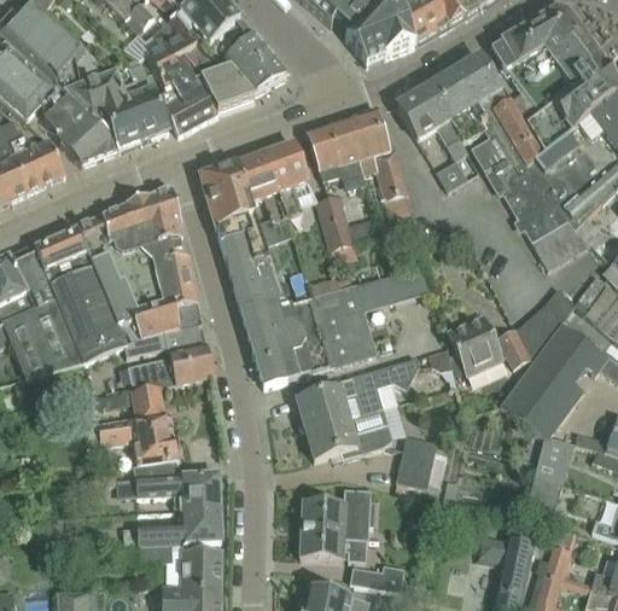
[(44,9),(36,0),(24,0),(0,27),(0,33),(6,39),(5,39),(60,91),(69,99),(117,143),(120,150),(141,141),(121,89),(138,82),(136,80),(134,81),(129,68),(114,74),(44,9)]
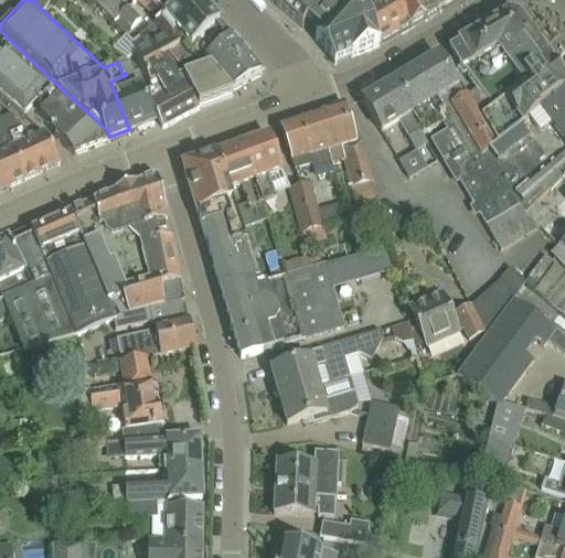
[(97,0),(114,17),(126,3),(128,4),(129,2),(127,0),(97,0)]
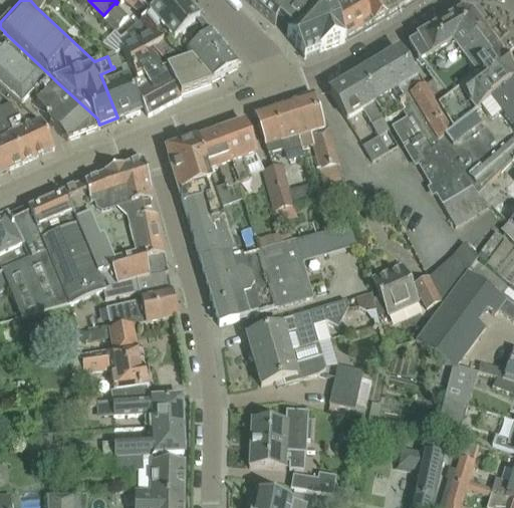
[(159,0),(151,8),(142,15),(126,29),(132,39),(154,28),(159,34),(159,33),(167,27),(175,37),(199,17),(198,15),(199,15),(193,7),(187,0),(159,0)]
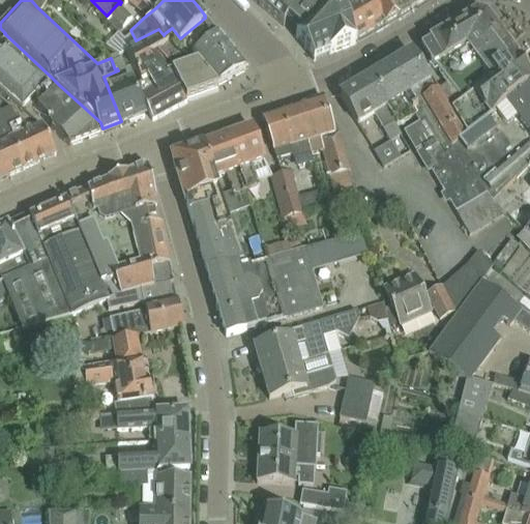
[(135,0),(144,7),(149,2),(155,8),(164,0),(135,0)]
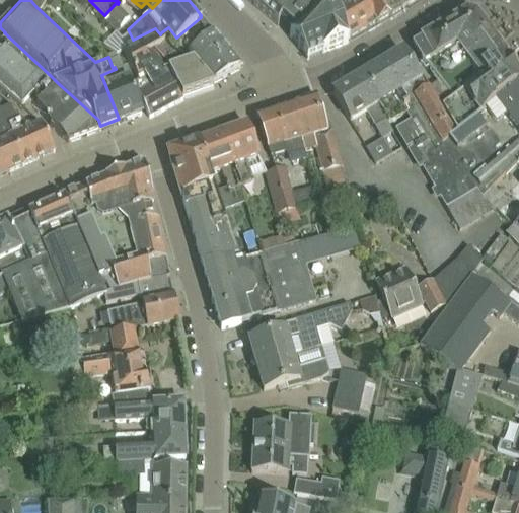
[(354,34),(335,0),(254,0),(277,19),(281,16),(292,26),(289,29),(289,30),(298,41),(307,54),(350,37),(354,34)]
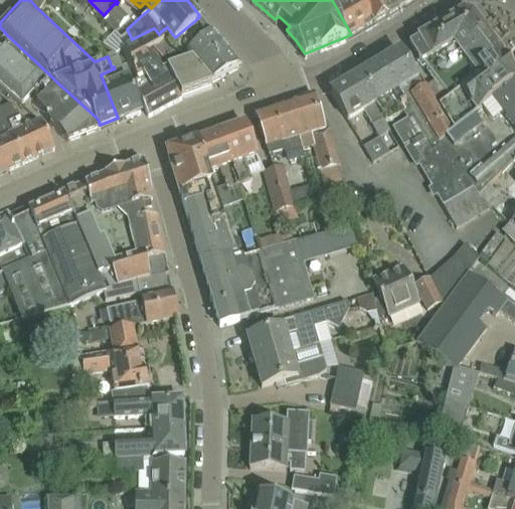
[(332,0),(351,34),(387,14),(401,5),(398,0),(332,0)]
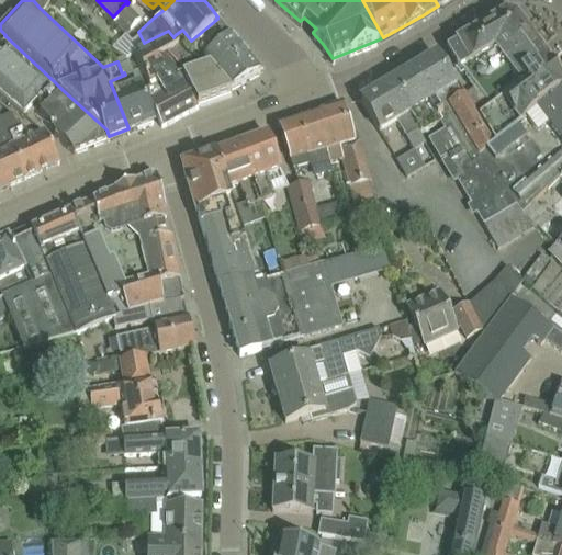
[(141,13),(128,2),(127,4),(125,3),(113,17),(126,30),(141,13)]
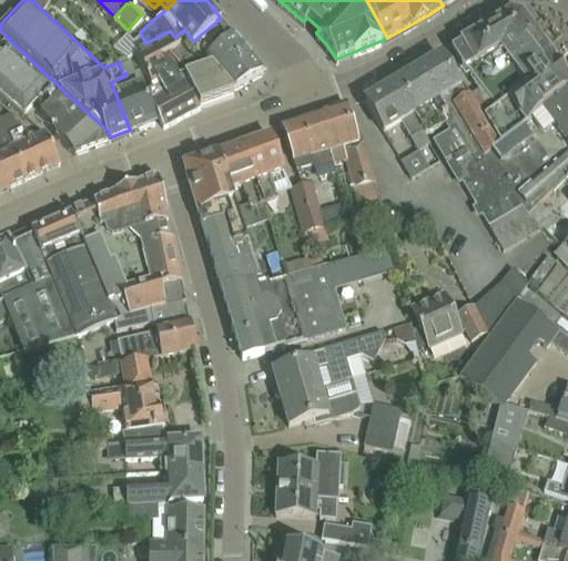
[(510,9),(450,46),(464,67),(466,65),(479,83),(469,91),(483,113),(520,85),(527,81),(521,74),(531,67),(535,71),(554,57),(520,11),(510,9)]
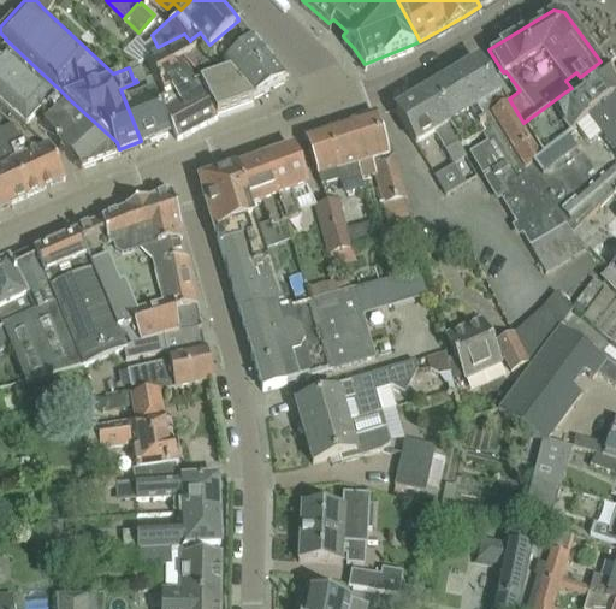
[(288,75),(241,18),(238,21),(209,45),(201,52),(208,58),(227,72),(235,74),(252,95),(288,75)]
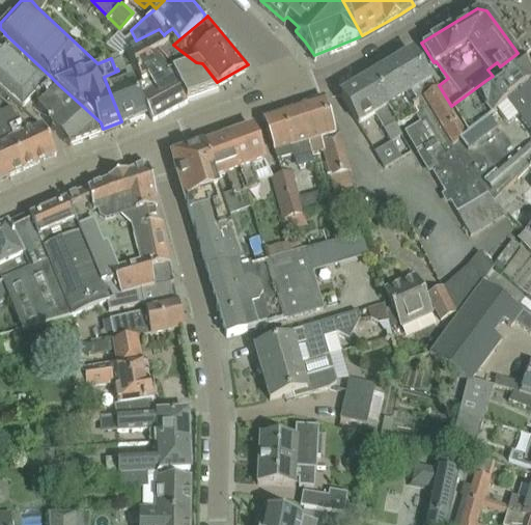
[(187,98),(187,97),(174,74),(171,76),(161,65),(165,62),(162,58),(158,61),(151,55),(168,42),(164,35),(159,29),(136,40),(126,46),(141,77),(137,79),(143,90),(140,92),(152,115),(187,98)]
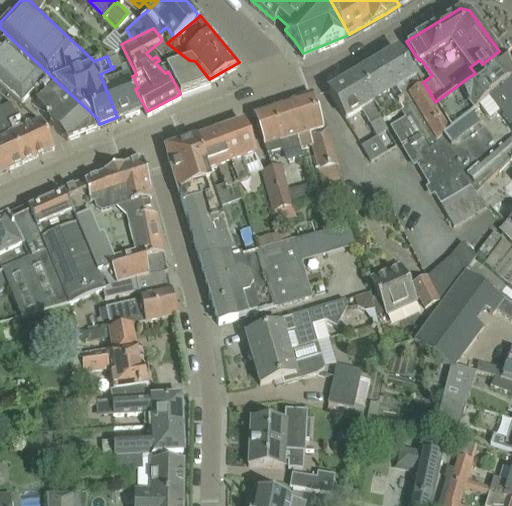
[(0,79),(21,98),(33,85),(43,96),(35,103),(46,115),(45,116),(53,124),(54,123),(67,136),(98,124),(99,124),(97,118),(57,82),(50,75),(4,32),(0,36),(0,79)]
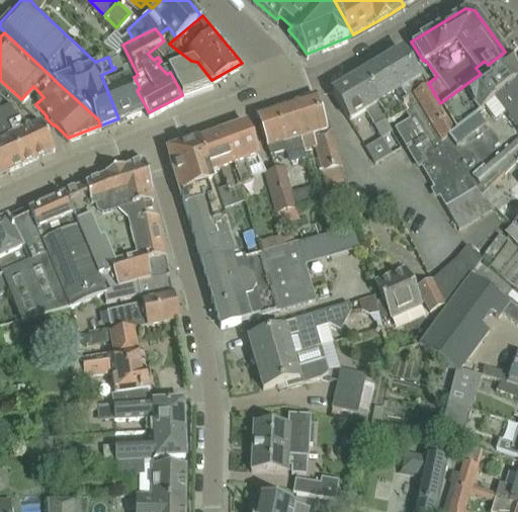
[(212,83),(211,80),(197,62),(191,61),(175,49),(169,44),(166,39),(164,40),(148,54),(154,60),(158,57),(161,61),(157,64),(167,74),(170,72),(182,94),(212,83)]
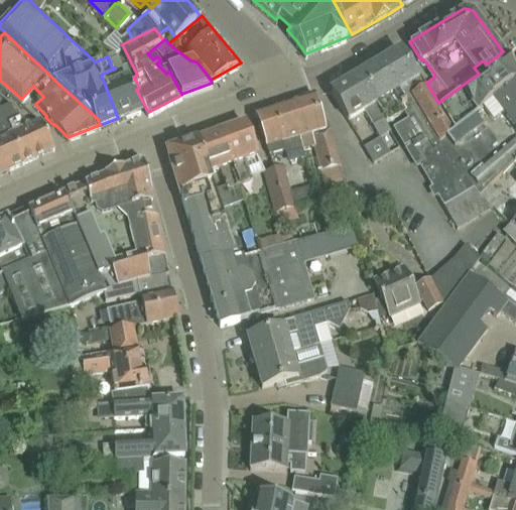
[(101,75),(118,118),(140,109),(127,75),(131,74),(127,61),(123,62),(119,52),(117,53),(115,46),(108,49),(110,55),(108,56),(112,68),(114,67),(115,69),(101,75)]
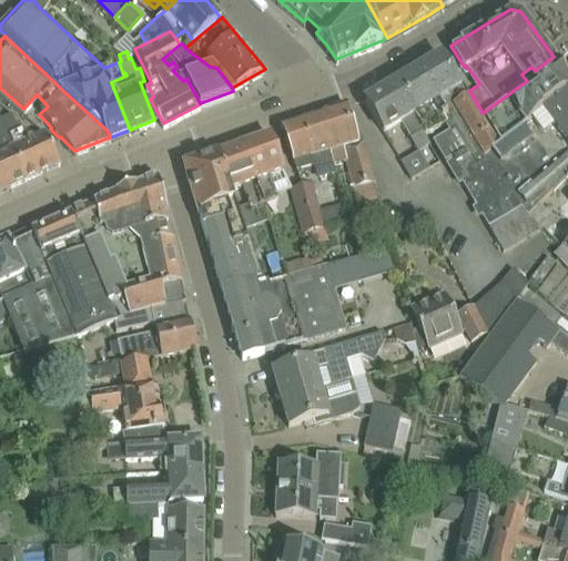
[(423,126),(411,134),(417,145),(428,139),(424,131),(445,119),(449,126),(433,136),(445,156),(448,154),(449,156),(462,177),(488,222),(521,203),(503,176),(508,172),(488,148),(498,140),(489,124),(482,113),(483,113),(469,91),(463,80),(459,82),(440,51),(395,78),(423,126)]
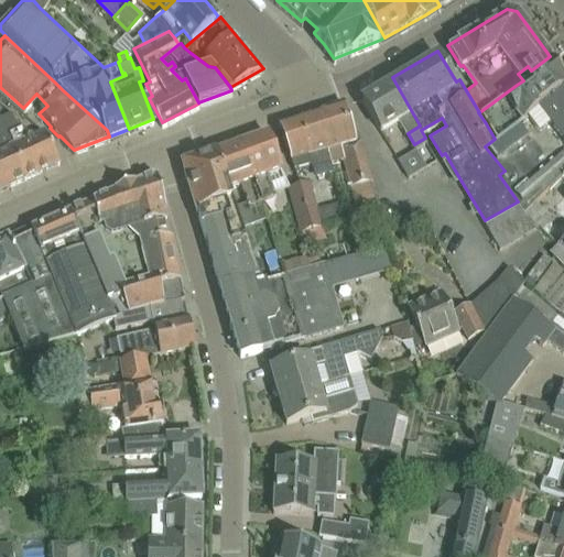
[(478,112),(486,123),(495,139),(519,120),(520,121),(539,110),(535,106),(563,85),(563,74),(550,56),(531,71),(528,66),(518,74),(523,80),(517,85),(479,112),(478,112)]
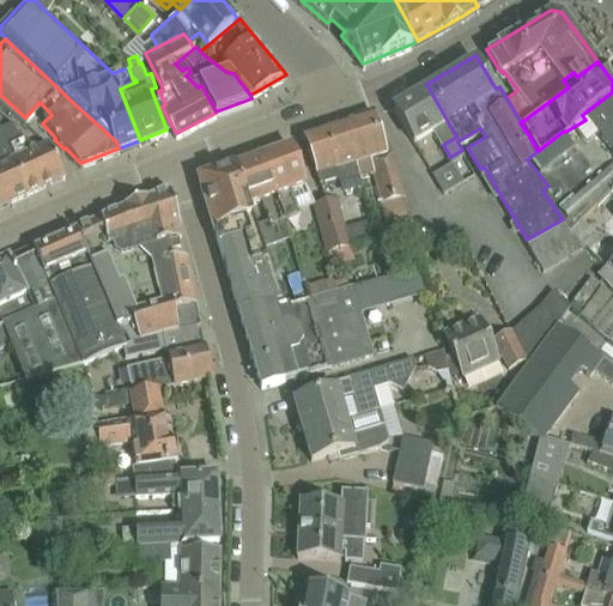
[(426,84),(394,104),(413,138),(432,126),(443,145),(456,137),(426,84)]
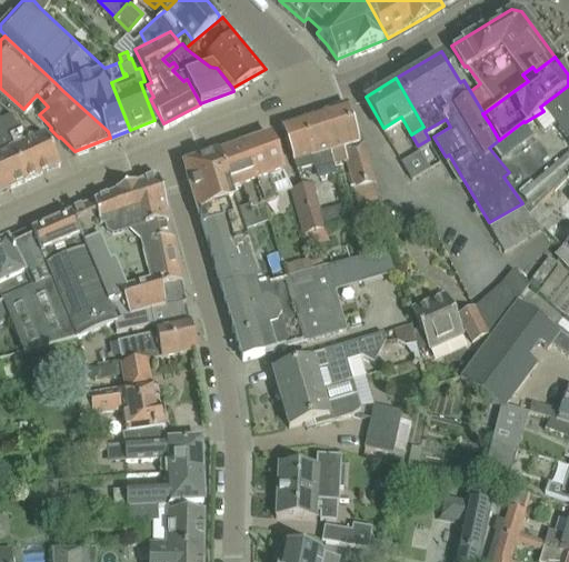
[(530,211),(540,200),(568,170),(568,86),(540,107),(543,111),(525,122),(523,121),(499,140),(489,148),(509,172),(503,177),(530,211)]
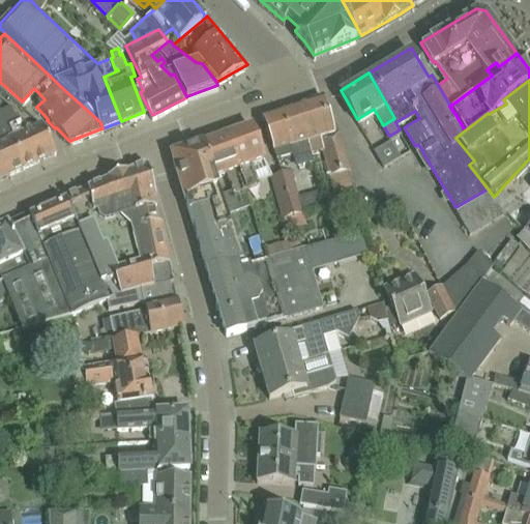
[(295,102),(306,136),(311,148),(312,149),(322,147),(328,172),(327,172),(331,187),(352,183),(348,167),(350,166),(339,126),(333,127),(322,92),(295,102)]
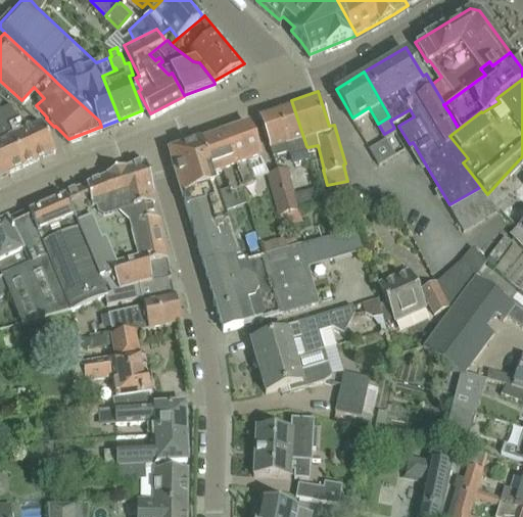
[(289,138),(302,134),(291,100),(258,111),(259,114),(265,131),(273,152),(287,147),(287,145),(291,143),(289,138)]
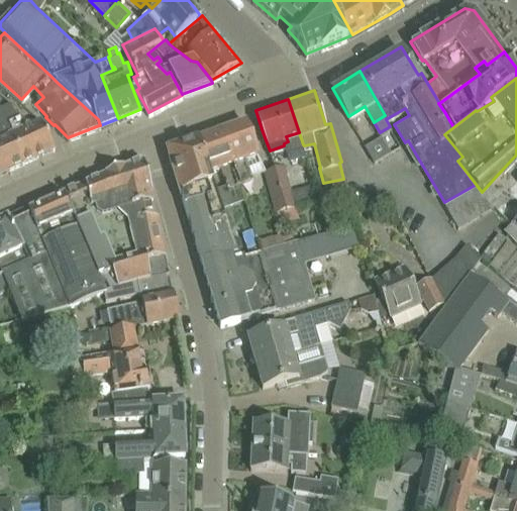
[(0,116),(2,115),(23,161),(55,146),(41,116),(25,124),(18,108),(15,109),(11,100),(1,105),(0,104),(0,116)]
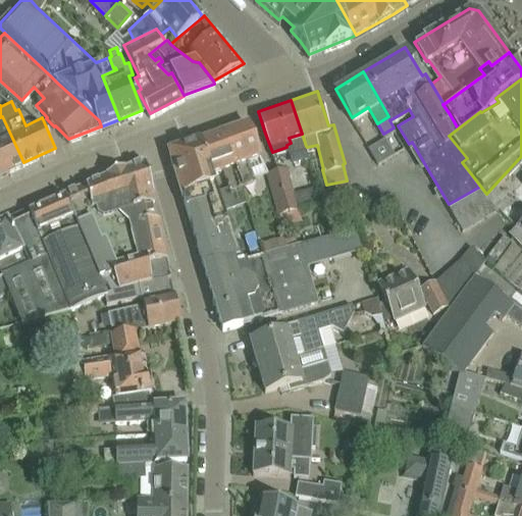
[(0,172),(23,162),(2,116),(0,117),(0,172)]
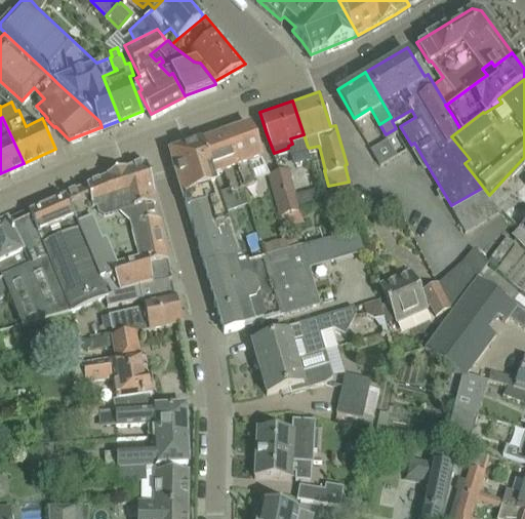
[(261,154),(256,140),(249,120),(224,129),(243,184),(251,182),(256,180),(249,159),(261,154)]
